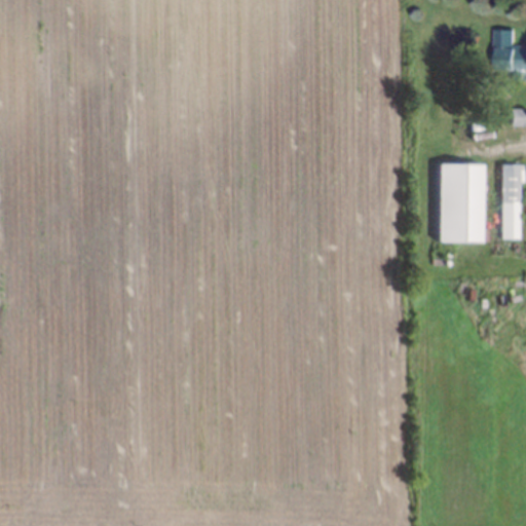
[(512,29),(511,45),(525,46),(525,68),(493,66),(495,28),(512,29)]
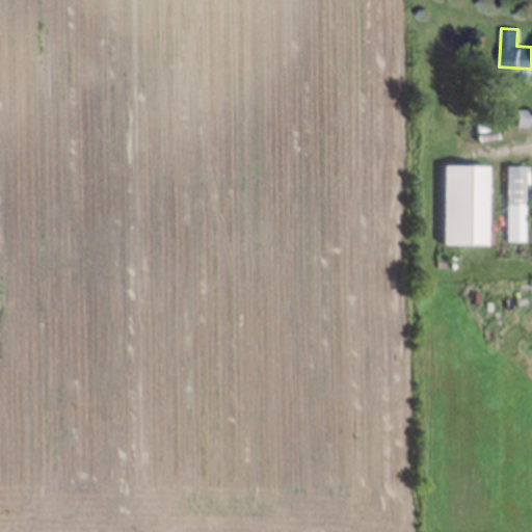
[(508,111),(527,110),(528,128),(508,128),(508,111)]
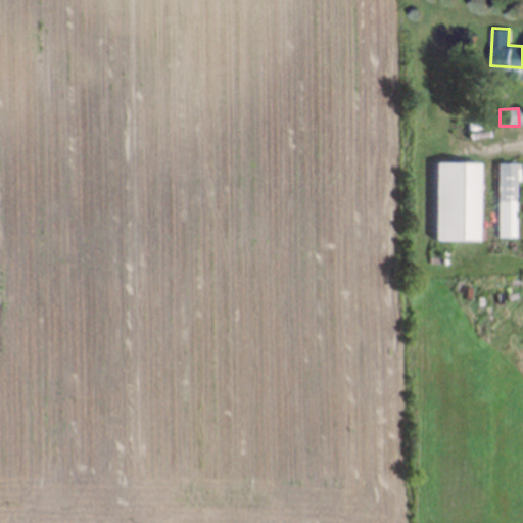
[(436,163),(436,241),(480,242),(480,163),(436,163)]
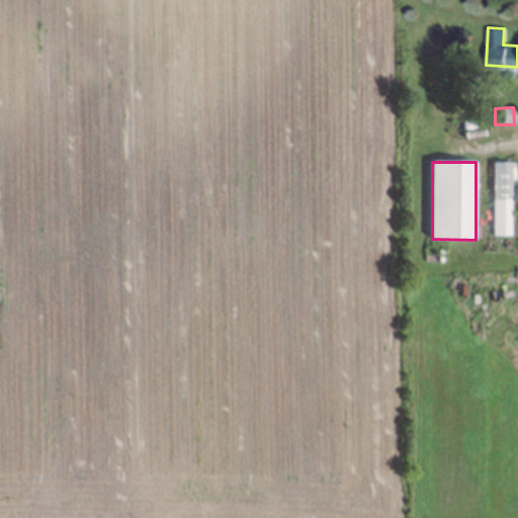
[(493,163),(514,163),(515,181),(511,181),(511,237),(493,237),(493,163)]
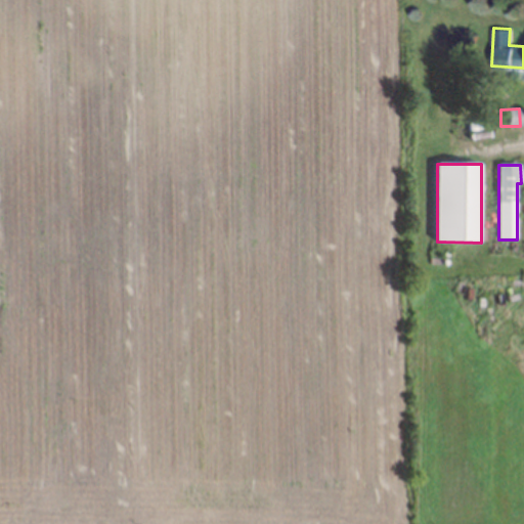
[(474,464),(480,452),(488,456),(482,468),(474,464)]
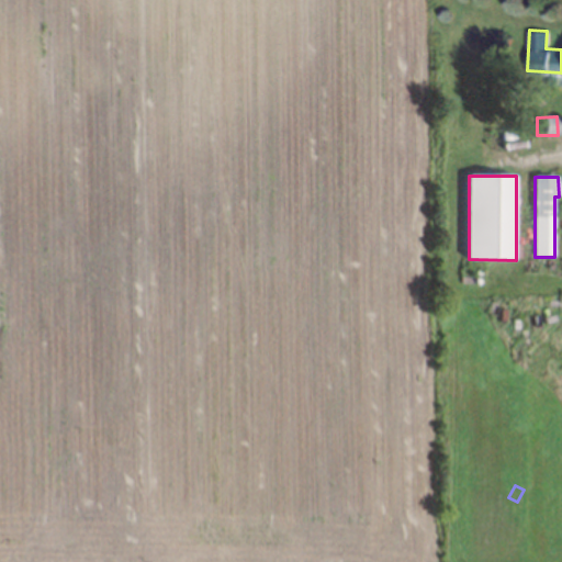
All buildings are outlined.
